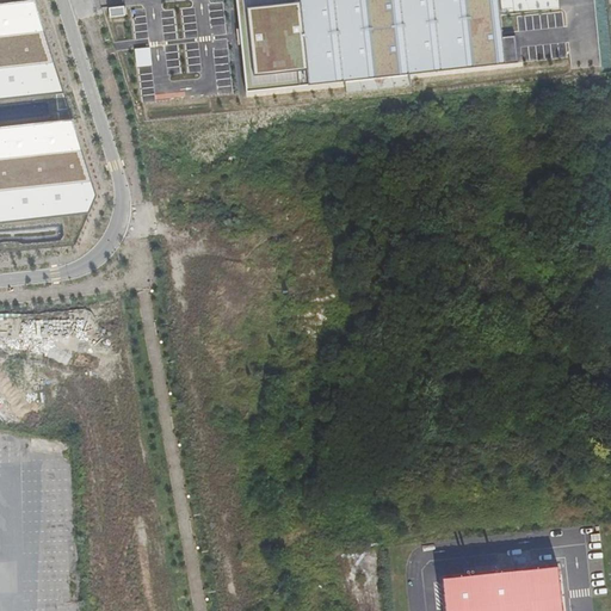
[(0,99),(50,94),(41,0),(25,0),(0,2),(0,99)]
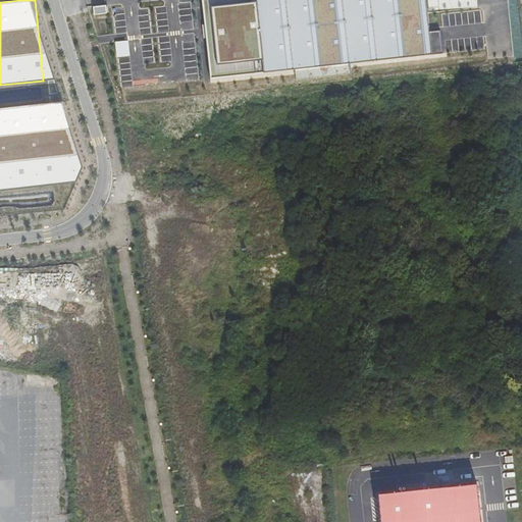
[(425,0),(202,0),(210,79),(431,56),(425,0)]
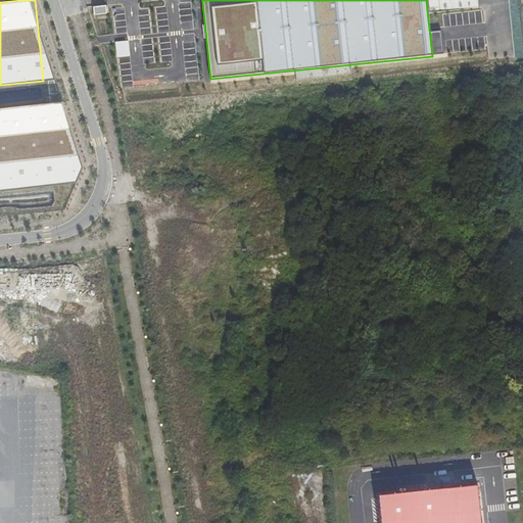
[(0,192),(66,186),(58,104),(0,109),(0,192)]
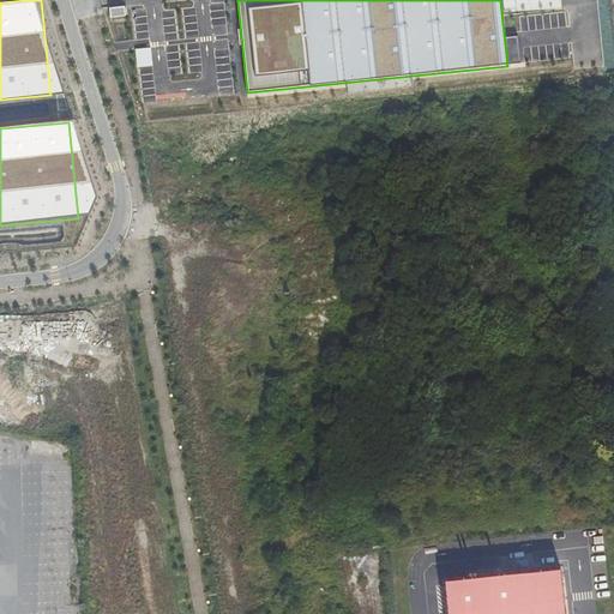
[(0,258),(1,258),(14,234),(6,229),(0,240),(0,258)]
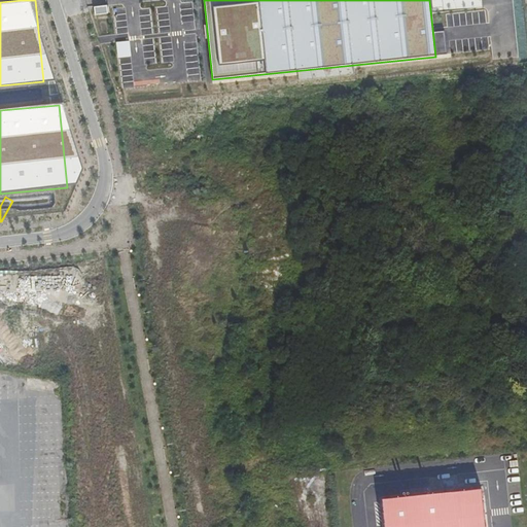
[(383,526),(485,526),(481,483),(379,494),(383,526)]
